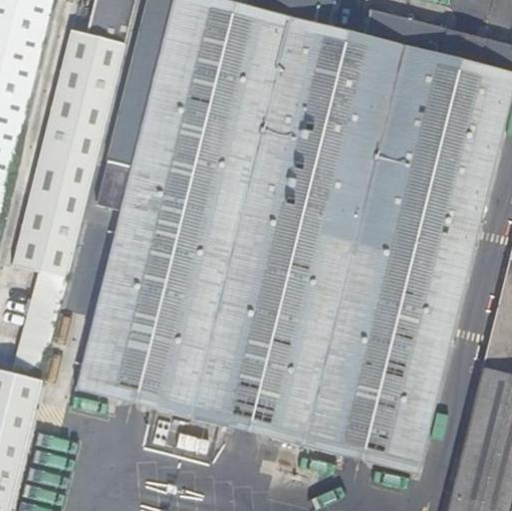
[(0,0),(0,209),(49,0),(0,0)]
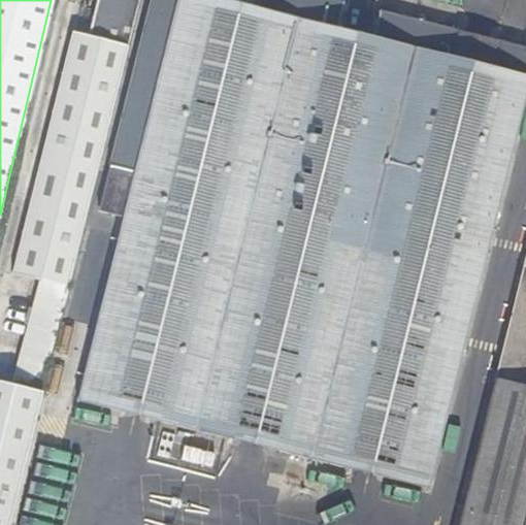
[(67,286),(138,0),(96,0),(89,33),(72,29),(12,271),(39,279),(67,286)]
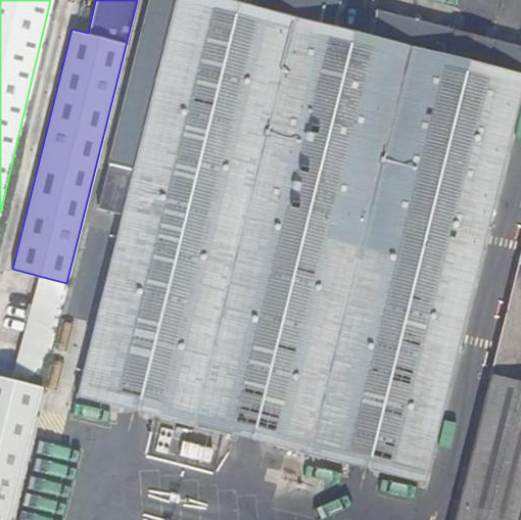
[(520,43),(493,37),(486,62),(450,53),(456,28),(377,8),(370,34),(334,25),(340,0),(255,0),(254,5),(235,0),(149,0),(111,159),(134,166),(78,393),(159,415),(156,431),(230,451),(233,439),(225,437),(227,431),(276,443),(271,460),(342,478),(346,462),(424,481),(520,91),(520,43)]
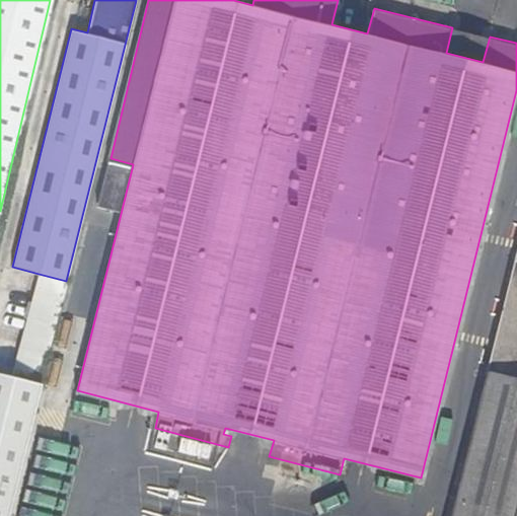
[(490,37),(452,27),(446,53),(483,62),(490,37)]
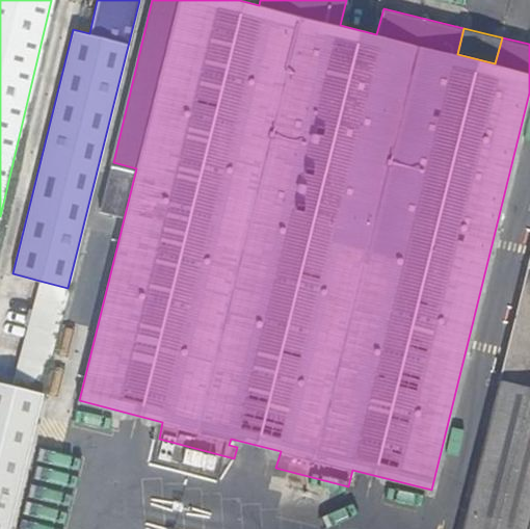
[(526,528),(529,517),(529,256),(460,528),(526,528)]
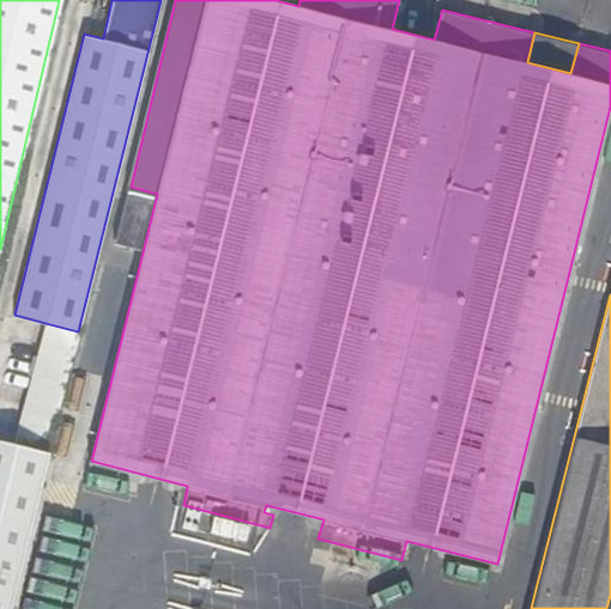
[(78,332),(46,323),(13,444),(48,452),(78,332)]
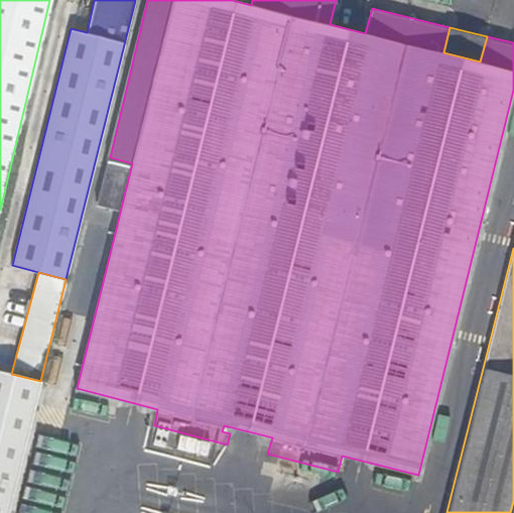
[(0,512),(7,512),(40,381),(11,374),(0,371),(0,512)]
